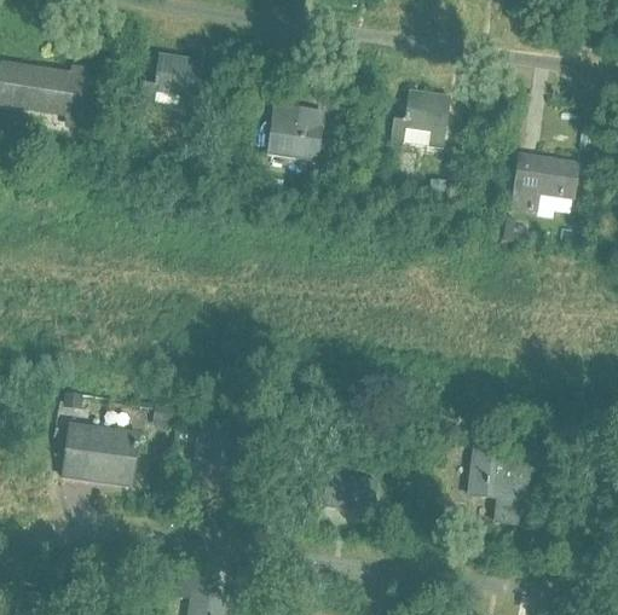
[(160,56),(156,76),(155,83),(144,82),(140,99),(154,102),(155,91),(192,97),(198,63),(160,56)]
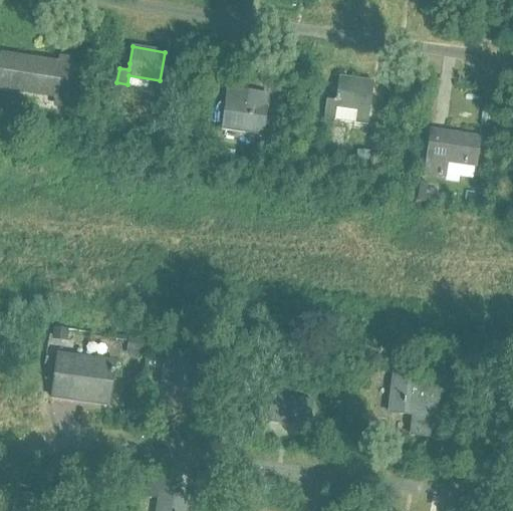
[(54,103),(65,104),(71,65),(0,54),(0,55),(0,85),(55,94),(54,103)]
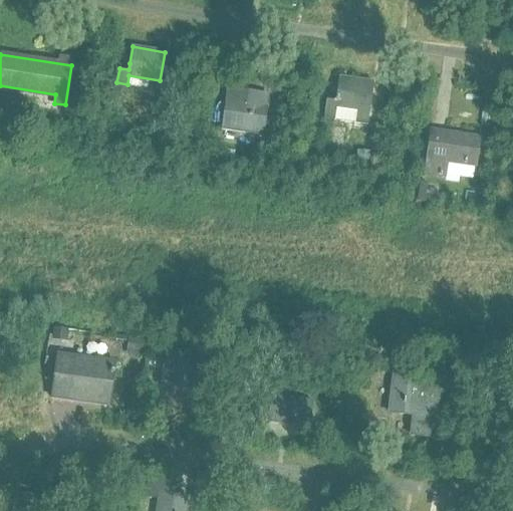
[(333,116),(355,119),(355,121),(365,123),(371,82),(338,77),(335,101),(325,99),(322,121),(332,122),(333,116)]
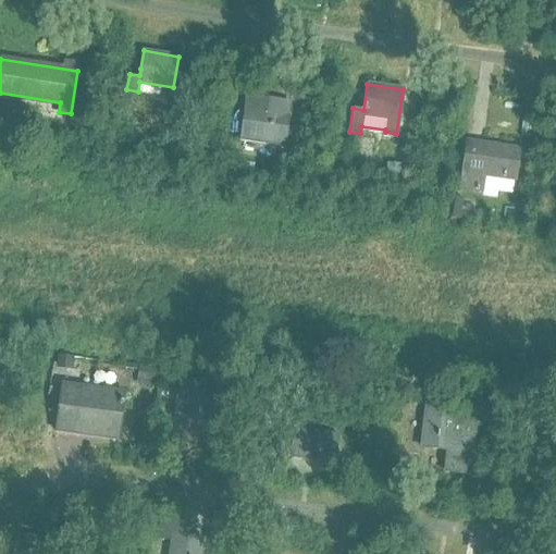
[(241,137),(282,144),(288,102),(247,96),(241,137)]
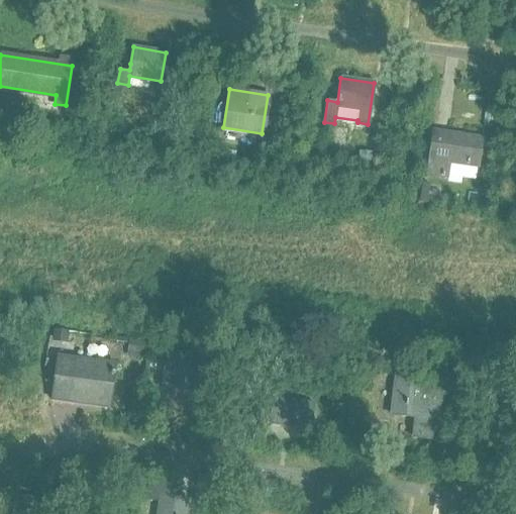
[(431,145),(426,174),(445,177),(448,163),(476,167),(480,138),(446,133),(444,148),(431,145)]
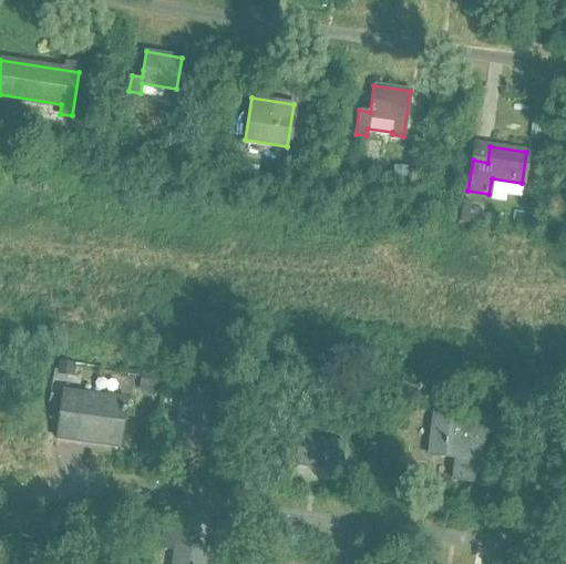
[(176,422),(220,428),(225,389),(181,383),(176,422)]
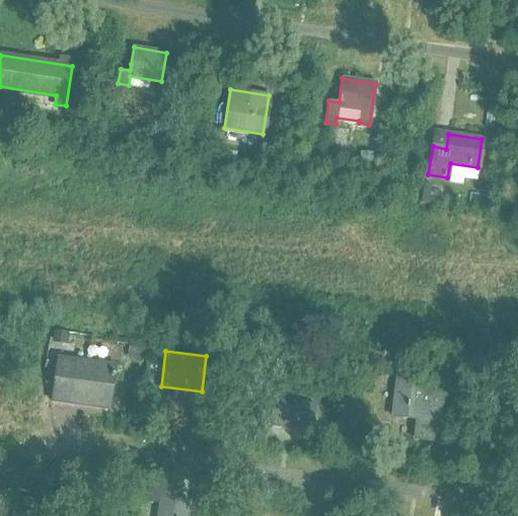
[(51,398),(71,401),(72,396),(109,400),(115,362),(56,355),(51,398)]
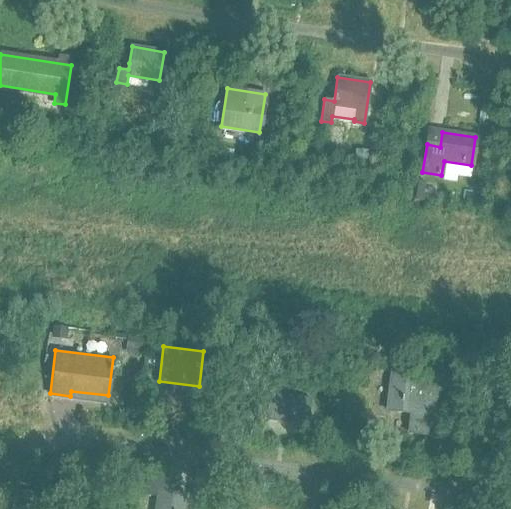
[(448,392),(450,378),(392,368),(385,407),(410,411),(407,429),(430,433),(437,390),(448,392)]
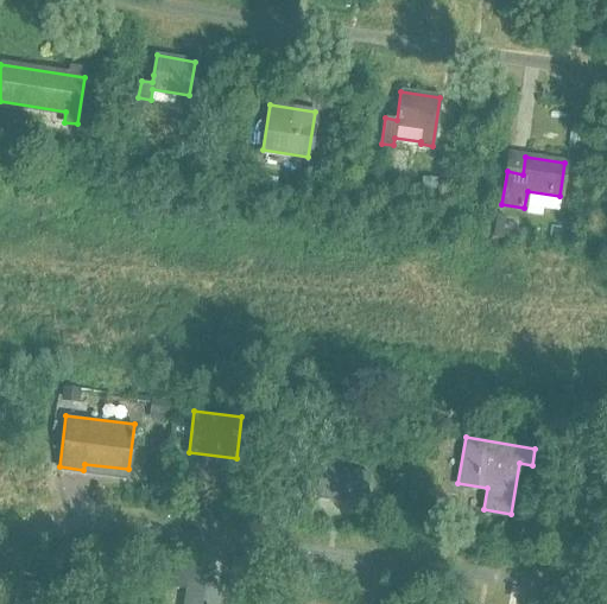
[(342,498),(366,501),(368,471),(322,466),(320,490),(343,493),(342,498)]
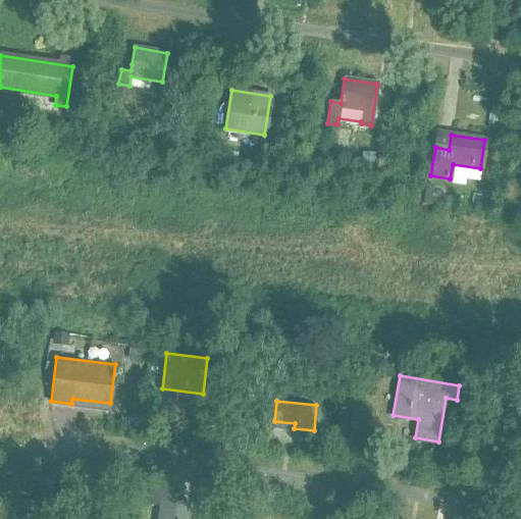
[(160,502),(159,513),(161,513),(160,518),(186,518),(189,503),(173,501),(175,488),(152,485),(150,500),(160,502)]
